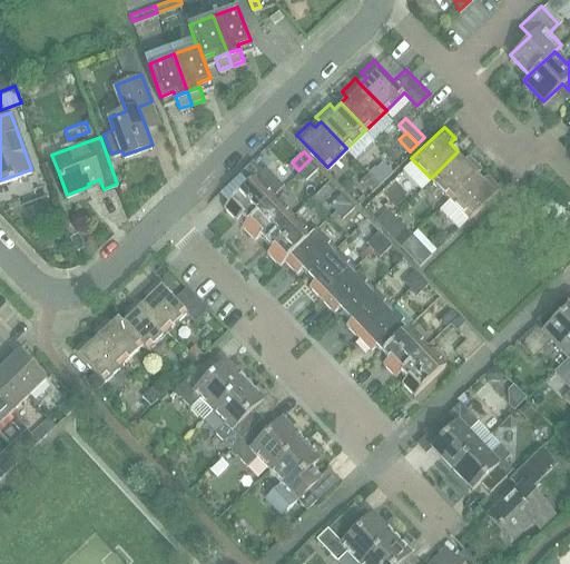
[(450,198),(478,171),(482,167),(472,156),(467,160),(458,151),(431,178),(450,198)]
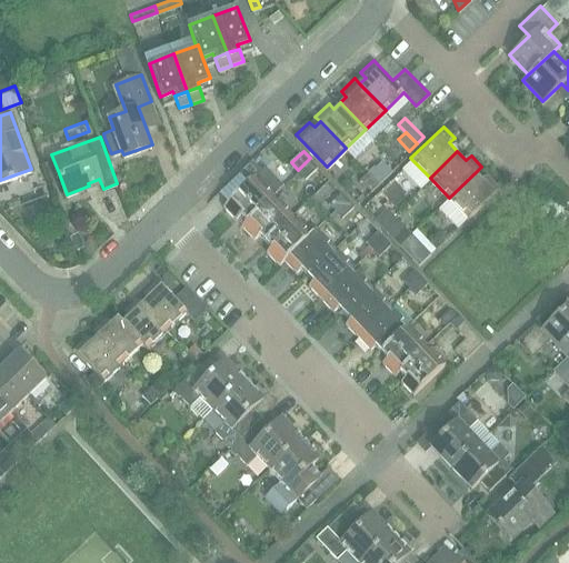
[(317,166),(310,158),(298,170),(305,177),(317,166)]
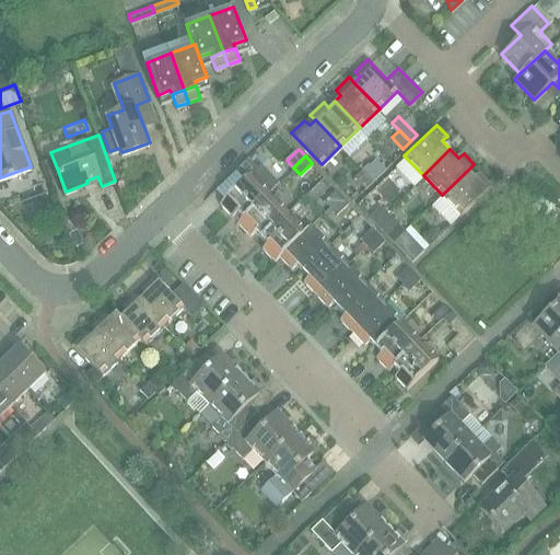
[(376,155),(370,162),(368,161),(361,168),(372,178),(378,172),(386,165),(376,155)]
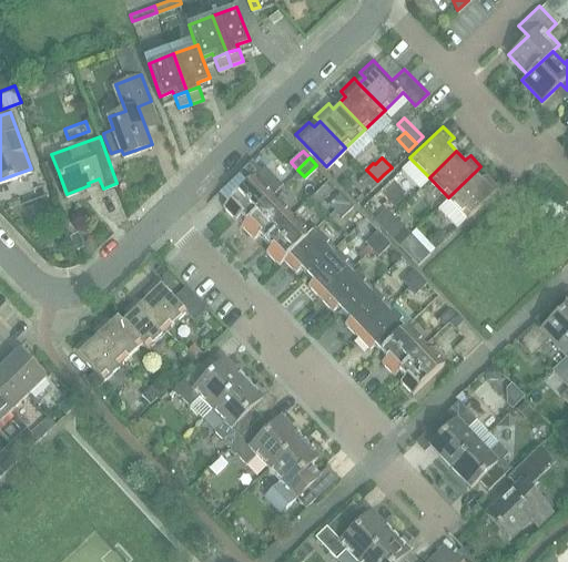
[(48,159),(30,171),(38,182),(56,170),(48,159)]
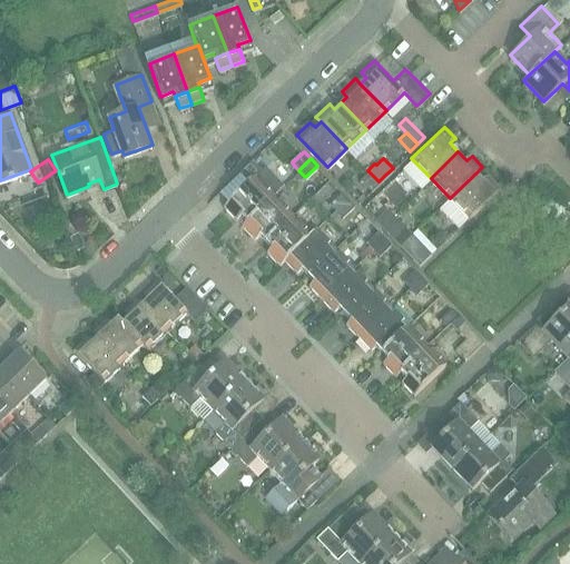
[(379,181),(367,170),(361,177),(372,188),(379,181)]
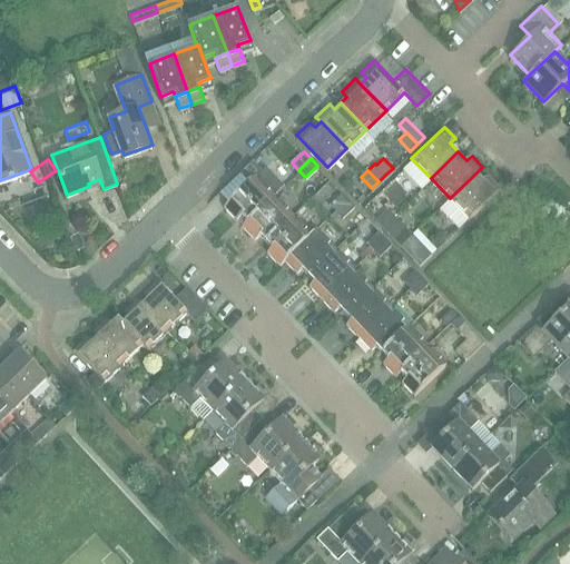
[(478,171),(450,198),(468,217),(501,186),(490,175),(485,180),(478,171)]
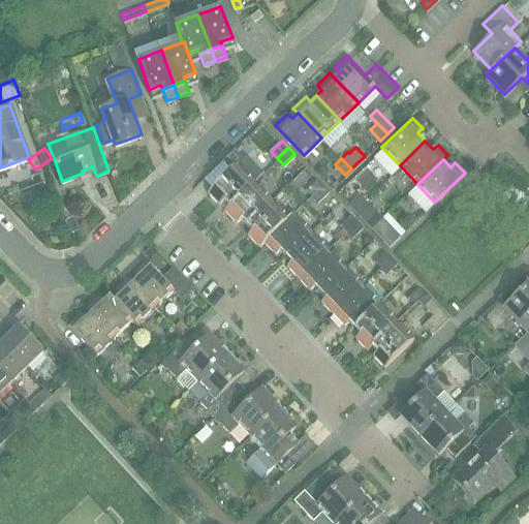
[(224,197),(229,203),(254,179),(238,161),(208,189),(219,202),(224,197)]
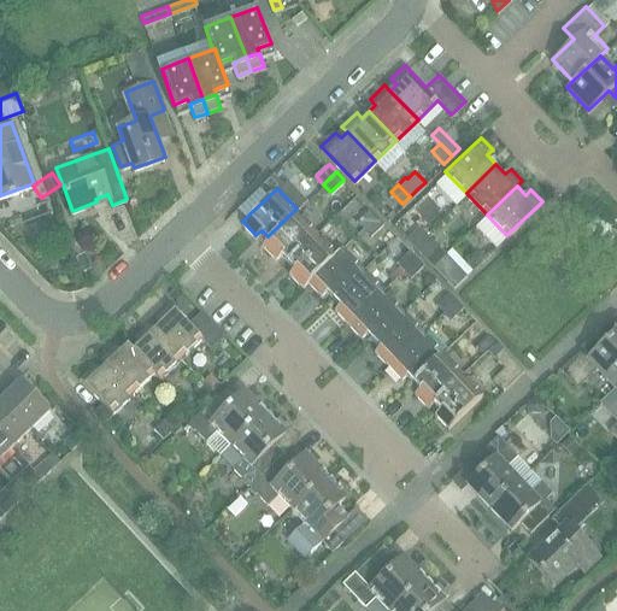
[(356,218),(363,225),(376,213),(369,206),(356,218)]
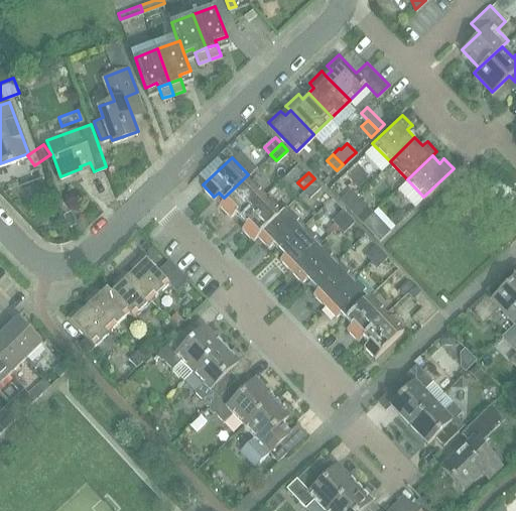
[(235,210),(241,216),(265,193),(248,174),(224,198),(219,203),(231,215),(235,210)]
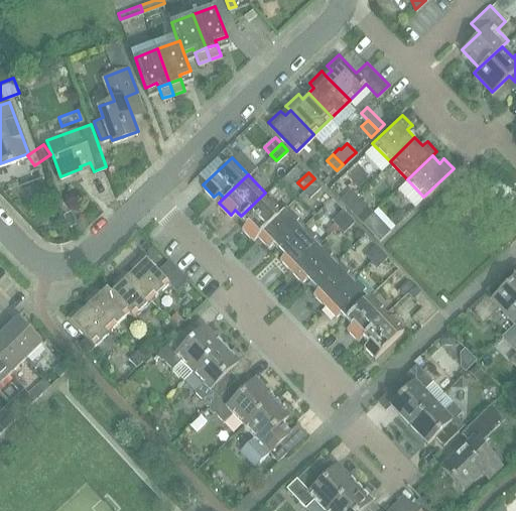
[(320,185),(314,178),(303,188),(309,196),(320,185)]
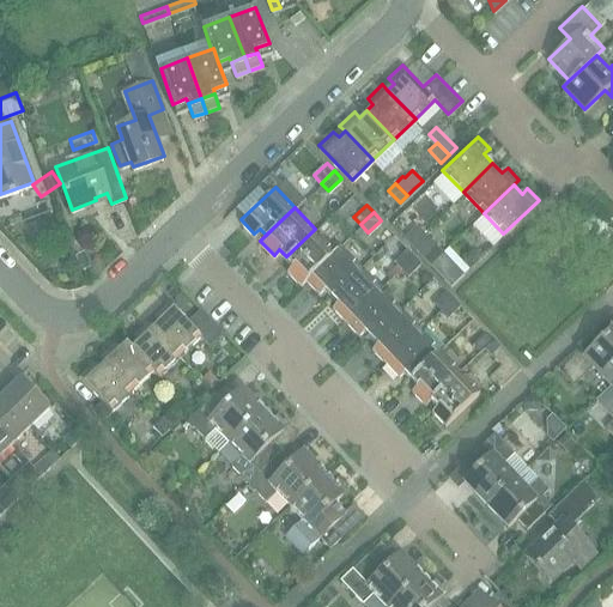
[(404,235),(411,242),(424,230),(417,223),(404,235)]
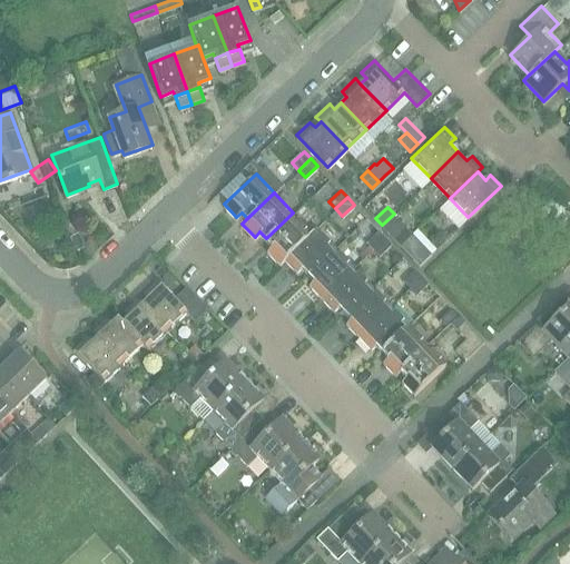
[(279,263),(285,258),(312,233),(311,231),(293,213),(266,238),(272,245),(267,249),(279,263)]
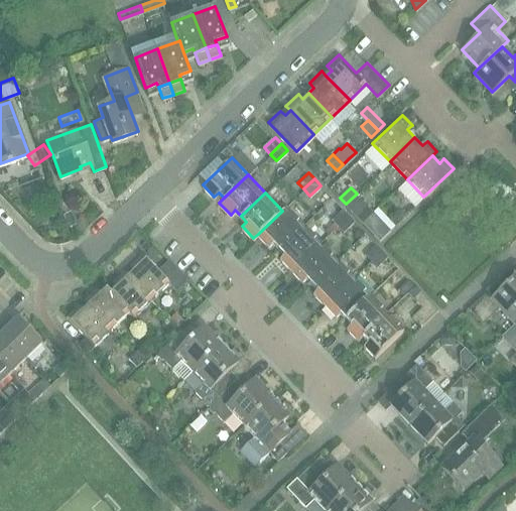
[(374,211),(357,194),(346,204),(363,222),(374,211)]
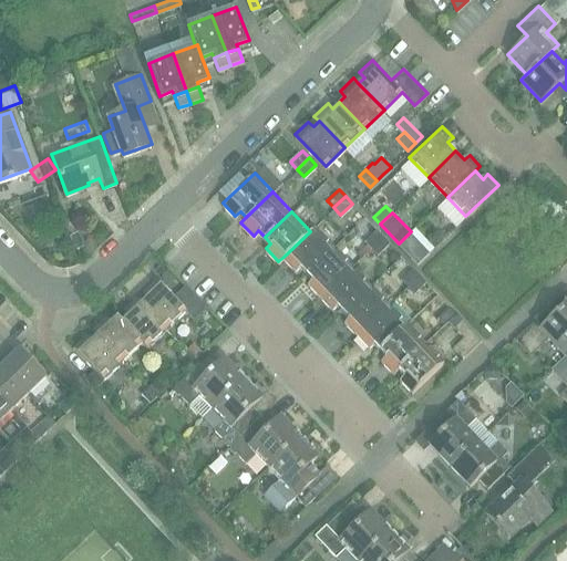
[(300,265),(307,271),(333,246),(315,225),(309,230),(310,231),(284,257),(295,269),(300,265)]
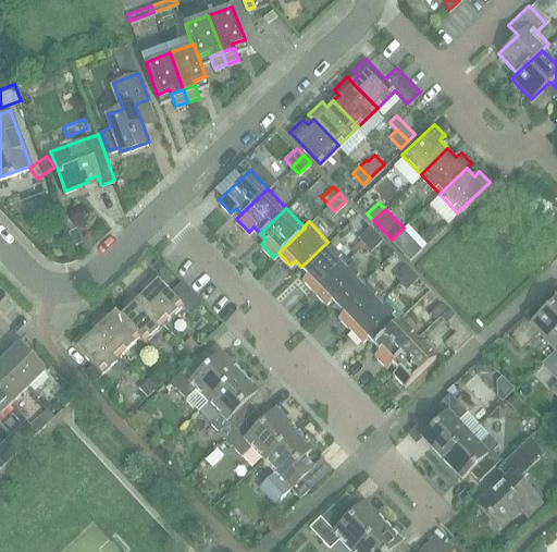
[(357,235),(363,242),(375,231),(369,223),(357,235)]
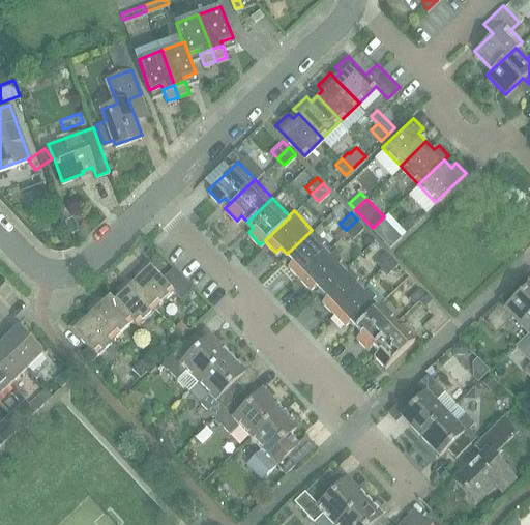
[(373,228),(389,245),(401,234),(384,216),(373,228)]
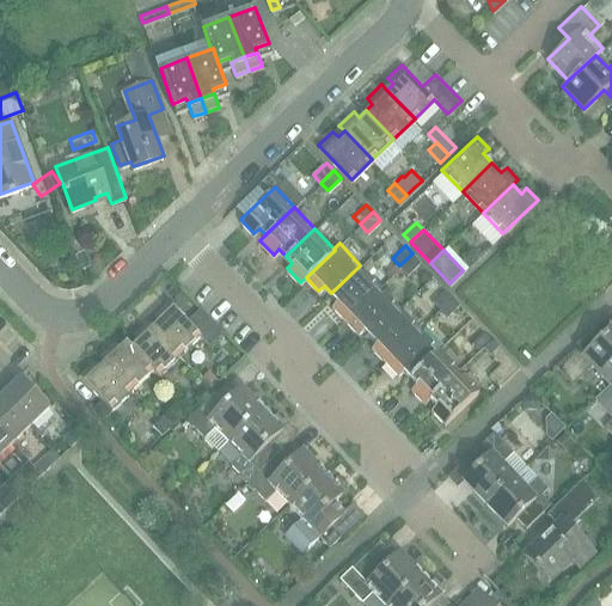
[(420,261),(412,253),(399,265),(407,274),(420,261)]
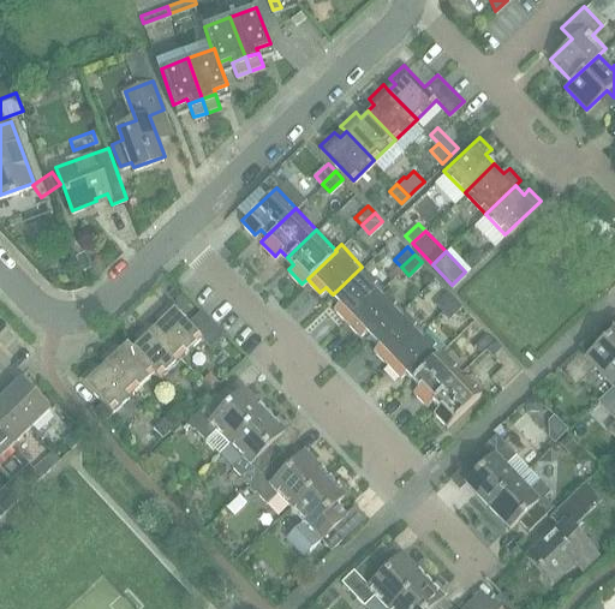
[(333,306),(347,321),(382,287),(362,267),(333,294),(339,300),(333,306)]
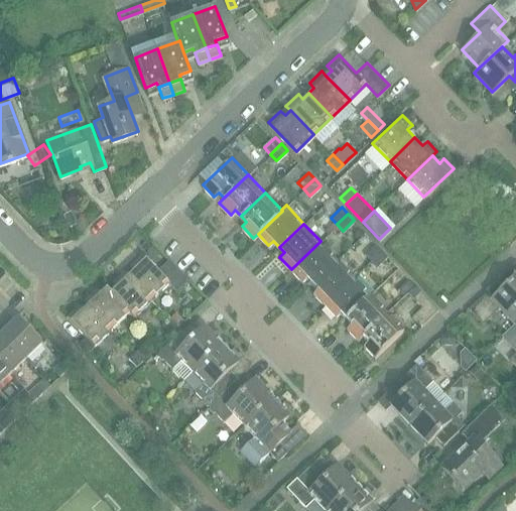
[(306,275),(312,282),(337,258),(320,241),(291,269),(302,280),(306,275)]
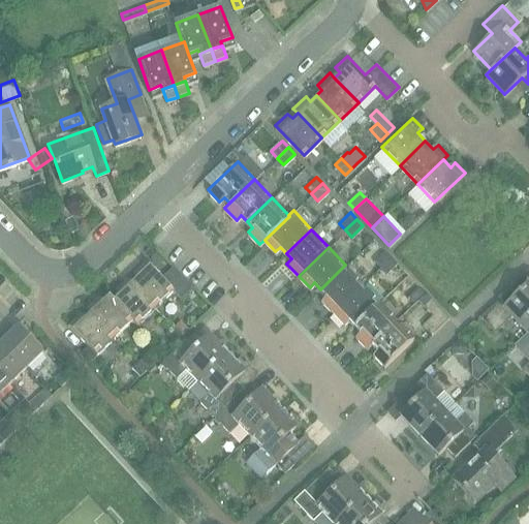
[(373,259),(379,266),(391,255),(384,249),(373,259)]
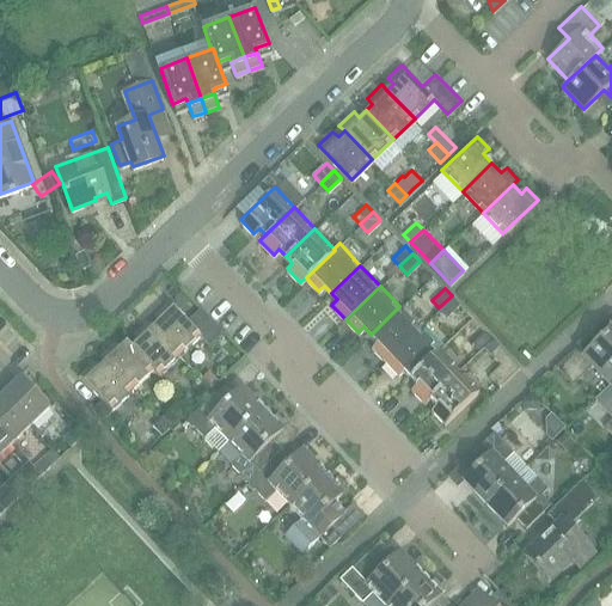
[(459,303),(452,295),(439,307),(446,316),(459,303)]
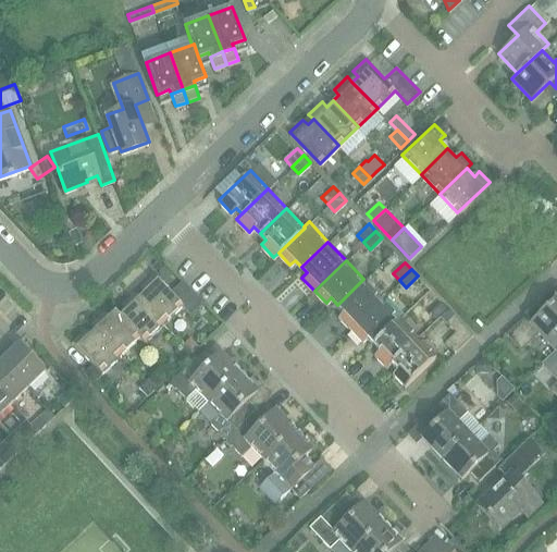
[(145,290),(139,295),(164,322),(184,304),(190,311),(202,299),(183,278),(170,290),(152,272),(139,284),(145,290)]
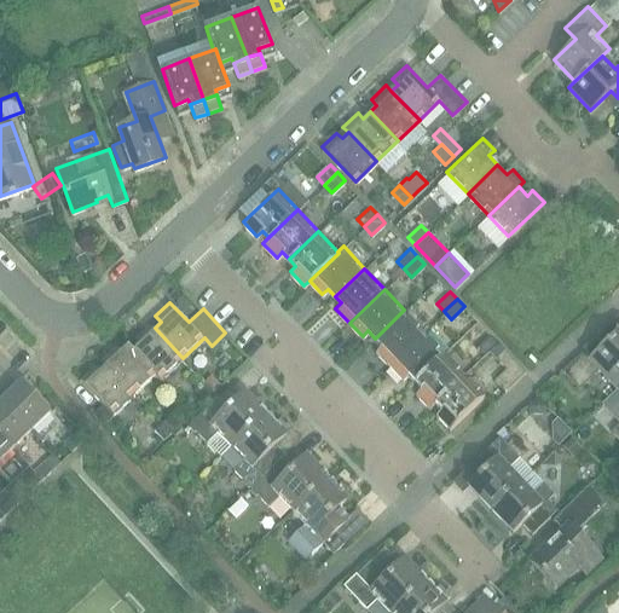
[(376,350),(389,364),(424,331),(404,310),(375,339),(381,345),(376,350)]
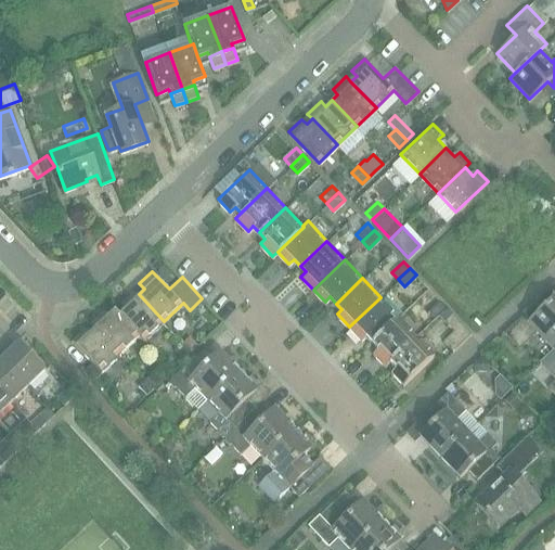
[(126,307),(119,312),(140,333),(145,339),(164,321),(139,294),(133,289),(120,302),(126,307)]
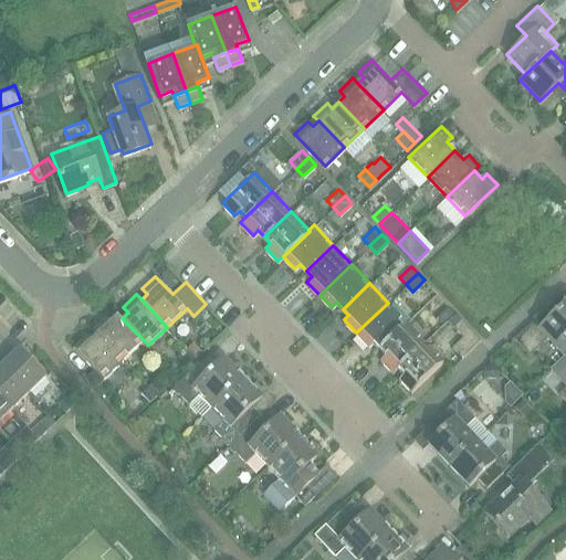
[(547,336),(564,352),(565,350),(565,302),(542,325),(535,317),(514,336),(530,352),(547,336)]
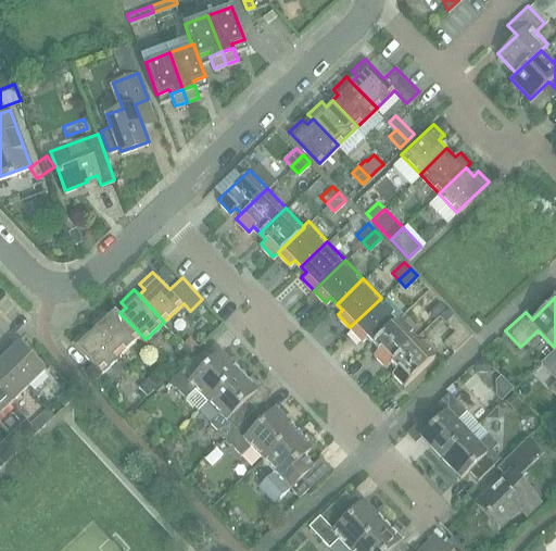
[(366,335),(373,341),(400,316),(381,298),(350,327),(362,340),(366,335)]
